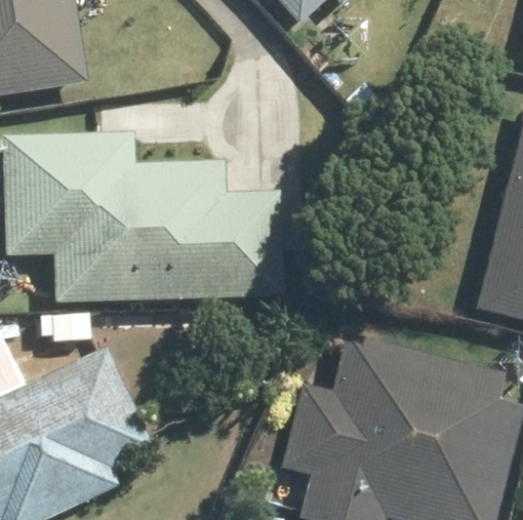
[(0,0),(0,102),(94,85),(79,0),(0,0)]
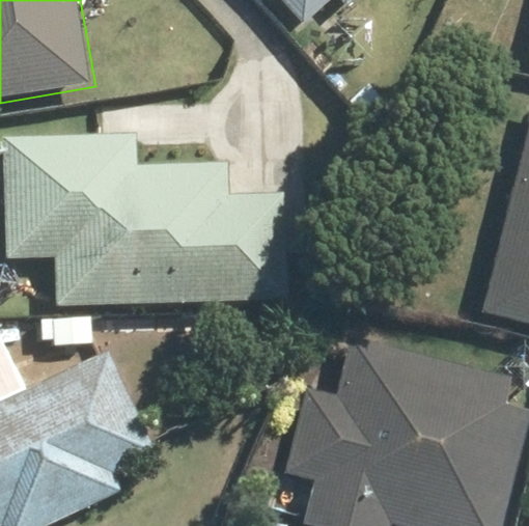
[(293,0),(317,29),(352,0),(293,0)]
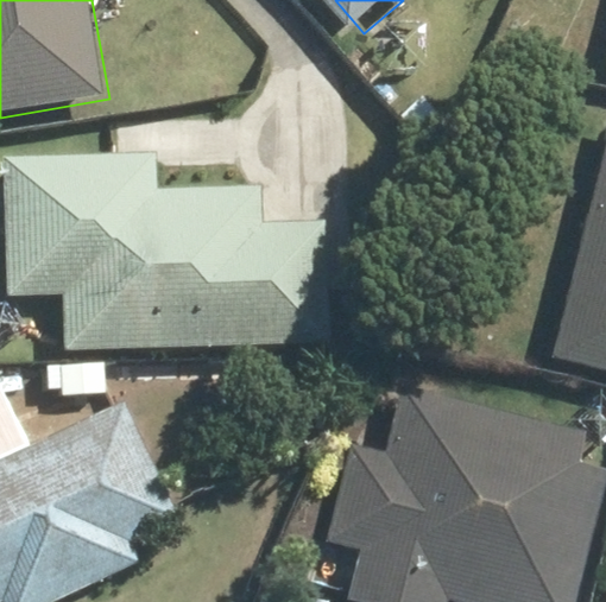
[(605,145),(560,352),(605,361),(605,145)]
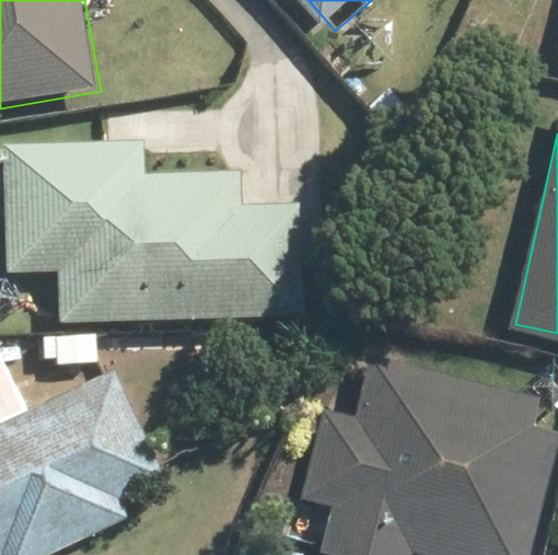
[(146,141),(3,145),(7,272),(66,270),(67,322),(306,314),(303,204),(243,205),(242,171),(147,174),(146,141)]
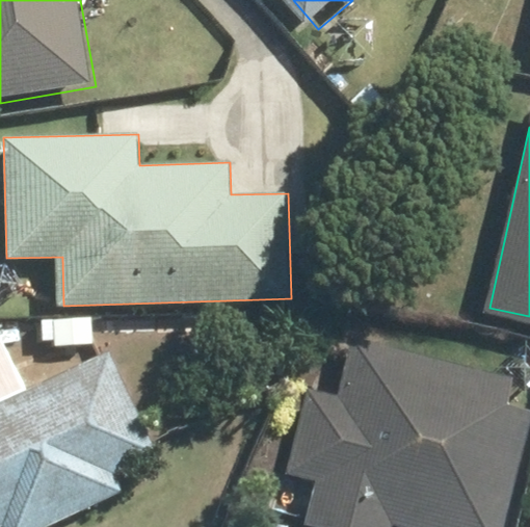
[(509,377),(353,332),(335,396),(315,390),(291,470),(315,477),(302,525),(312,526),(391,526),(393,522),(415,526),(502,526),(529,421),(529,412),(501,404),(509,377)]
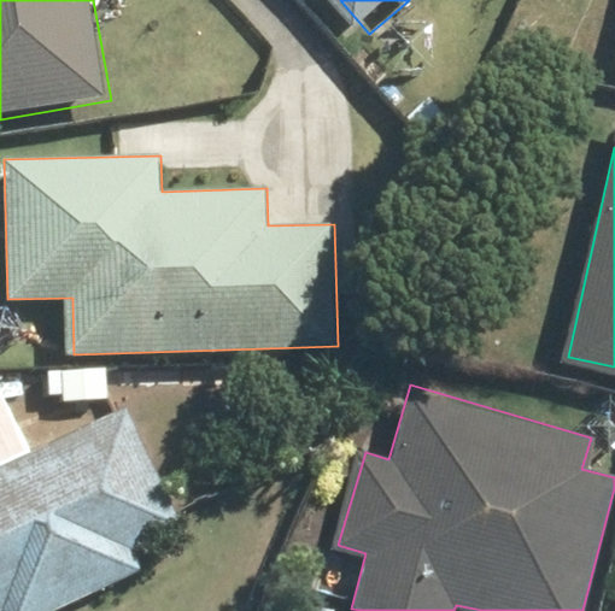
[(130,400),(0,462),(0,610),(188,522),(130,400)]
